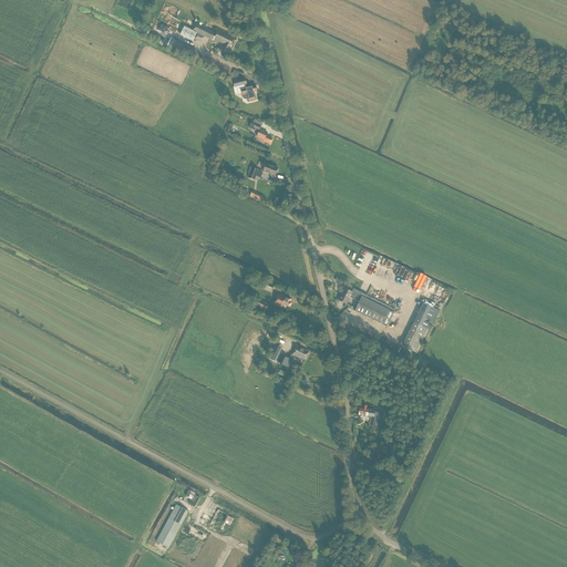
[(232,21),(229,28),(236,30),(238,24),(232,21)]
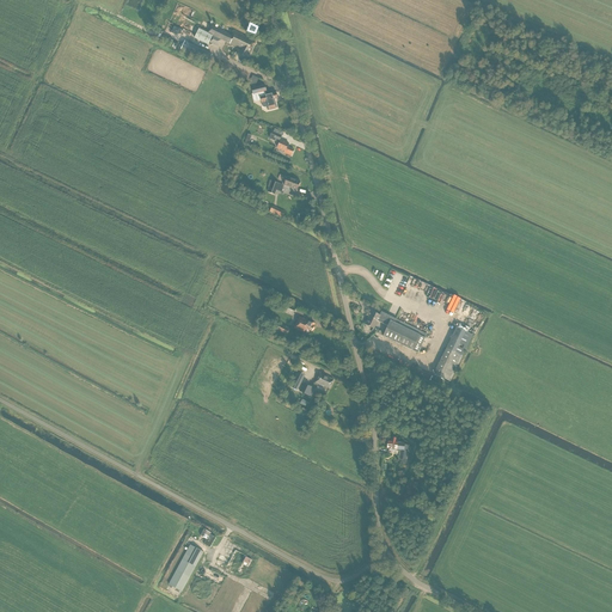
[(212,25),(208,32),(203,30),(200,37),(218,47),(221,40),(242,49),(239,54),(246,57),(249,51),(251,53),(256,42),(250,40),(251,38),(234,31),(232,35),(212,25)]
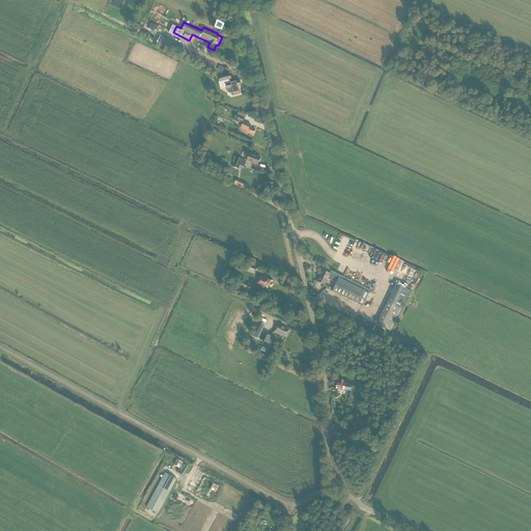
[(183,55),(185,50),(160,38),(158,44),(183,55)]
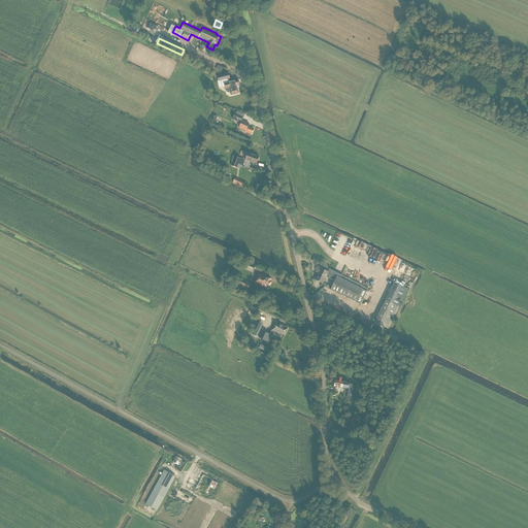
[(230,83),(229,79),(230,79),(229,73),(217,76),(219,80),(218,81),(219,87),(221,88),(226,87),(228,94),(231,93),(231,95),(232,95),(238,94),(239,93),(237,86),(239,85),(238,79),(230,83)]
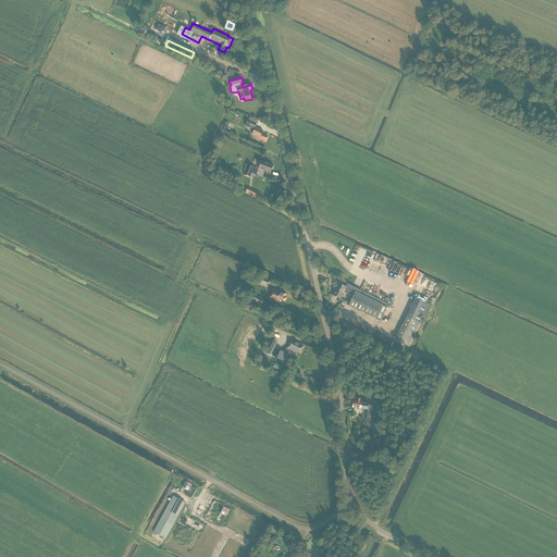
[(259,121),(250,118),(249,120),(248,120),(245,126),(255,131),(252,135),(259,137),(259,139),(265,143),(268,136),(261,134),(262,131),(256,127),(255,127),(257,124),(259,121)]
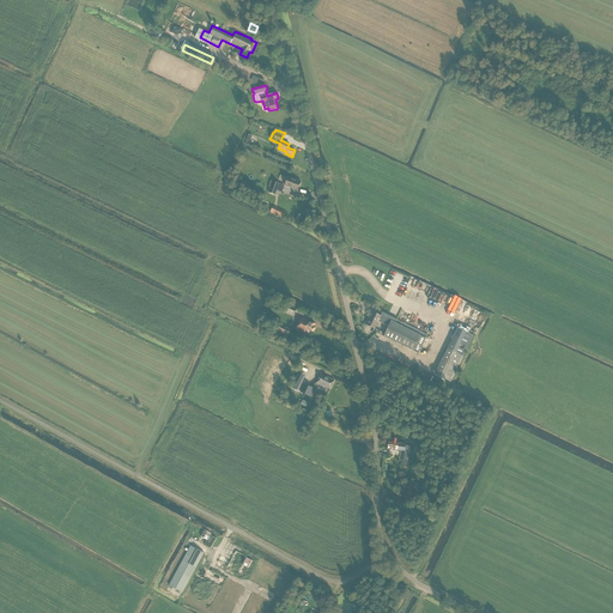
[(296,180),(287,177),(285,176),(284,180),(286,181),(285,186),(298,190),(301,182),(298,178),(296,180)]
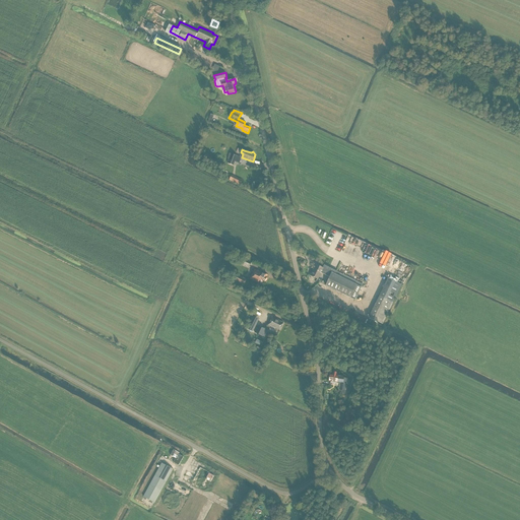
[(234,166),(237,155),(232,153),(228,164),(234,166)]
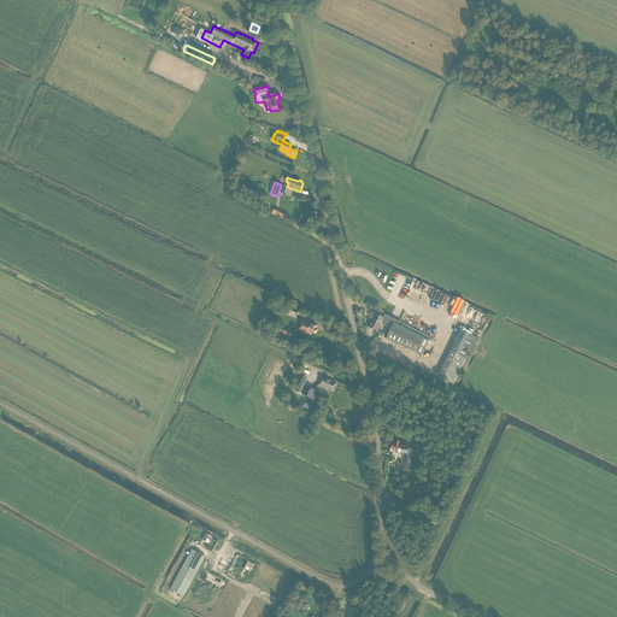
[(285,219),(288,213),(275,207),(272,213),(285,219)]
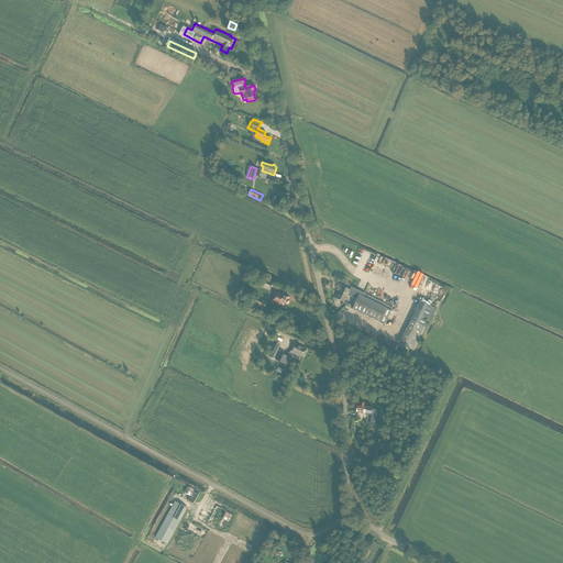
[(405,275),(407,271),(397,267),(394,275),(400,277),(401,274),(405,275)]
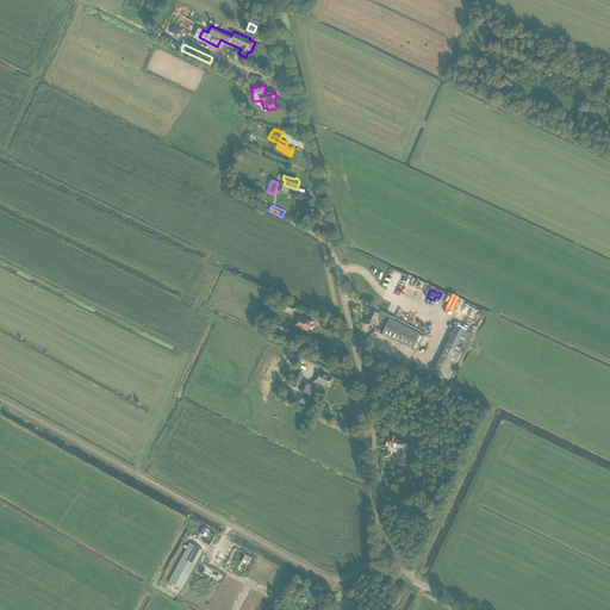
[(292,313),(296,307),(287,303),(284,310),(292,313)]
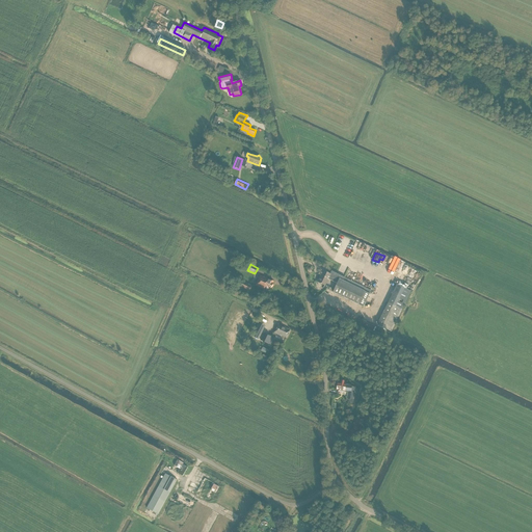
[(333,277),(329,275),(330,274),(323,271),(320,277),(319,277),(317,282),(325,286),(328,278),(338,284),(333,292),(358,304),(367,288),(341,275),(335,273),(333,277)]
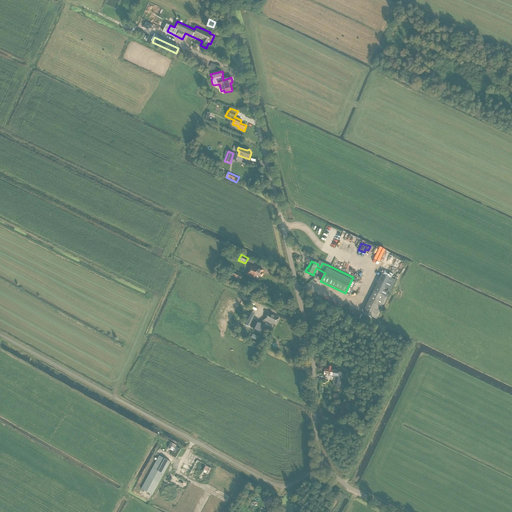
[(261,277),(263,273),(261,272),(263,270),(259,268),(259,269),(250,265),(246,275),(254,278),(256,275),(261,277)]
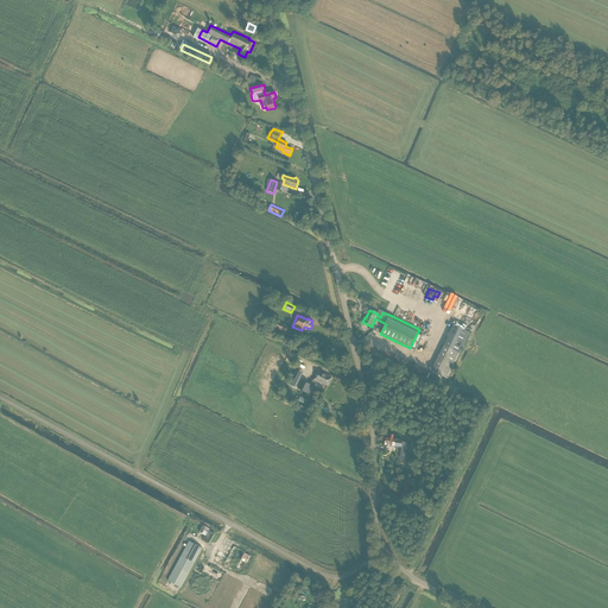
[(285,331),(287,328),(277,322),(274,327),(285,331)]
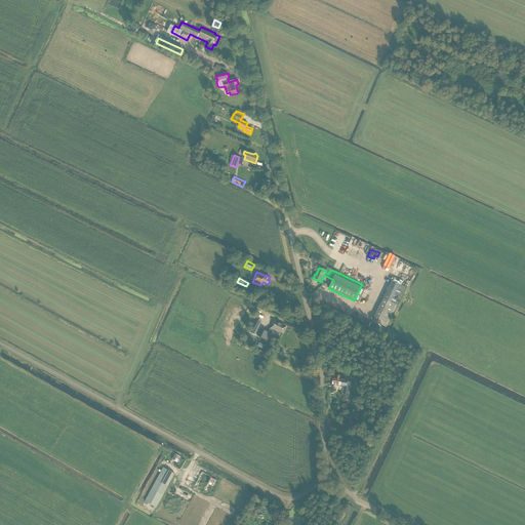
[(387,327),(397,306),(406,287),(392,281),(384,298),(372,320),(387,327)]
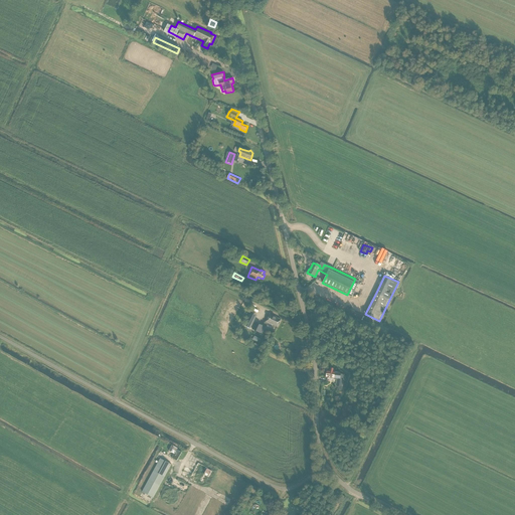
[(278,327),(281,320),(277,318),(278,318),(270,314),(266,322),(274,326),(274,325),(278,327)]
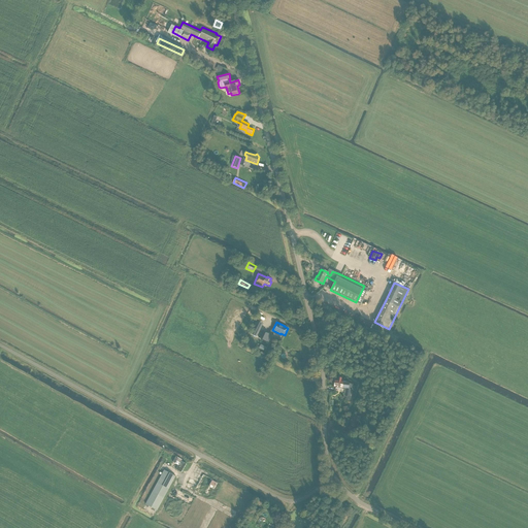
[(253,327),(250,333),(257,336),(260,330),(253,327)]
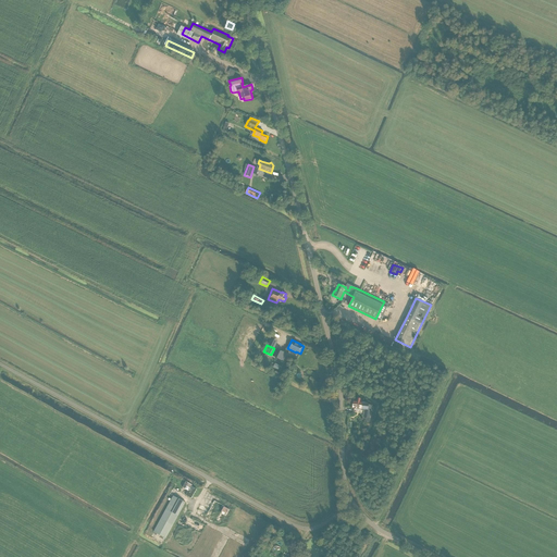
[(281,360),(284,354),(276,349),(272,356),(281,360)]
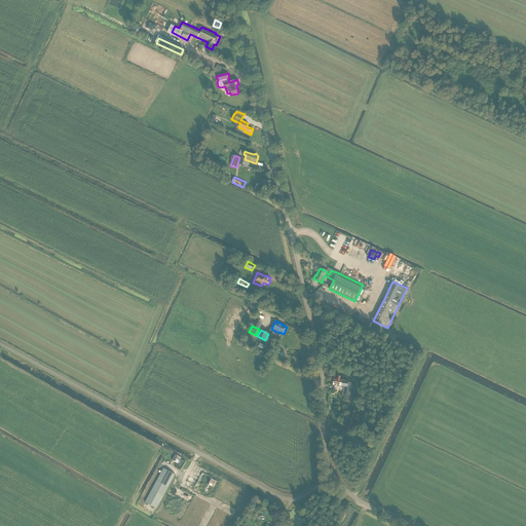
[(333,385),(335,385),(335,387),(338,387),(338,386),(341,386),(341,384),(345,384),(343,395),(349,396),(349,391),(350,391),(351,383),(345,382),(345,381),(342,380),(340,380),(341,377),(337,376),(337,379),(334,379),(333,385)]
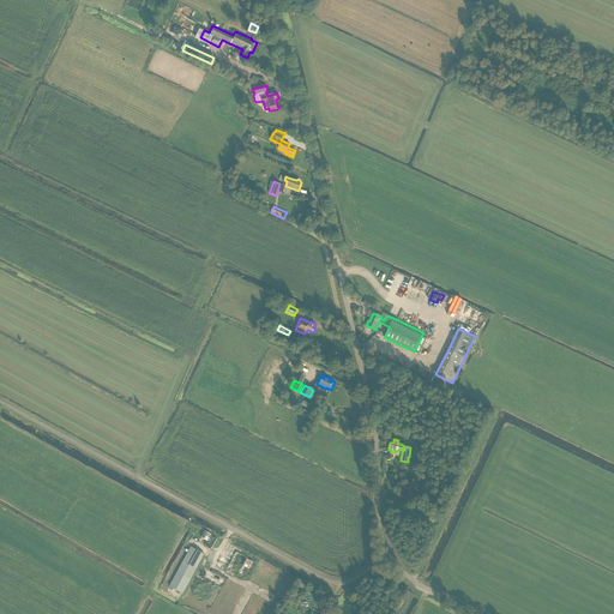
[(206,541),(203,546),(210,549),(216,539),(204,530),(200,537),(206,541)]
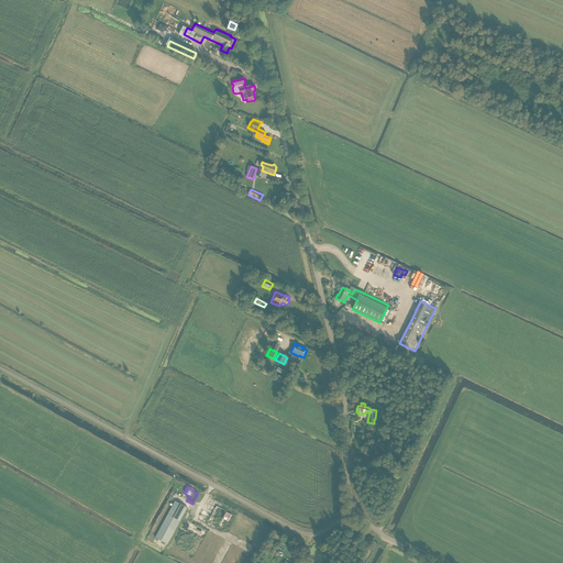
[(167,544),(187,508),(175,501),(155,538),(167,544)]
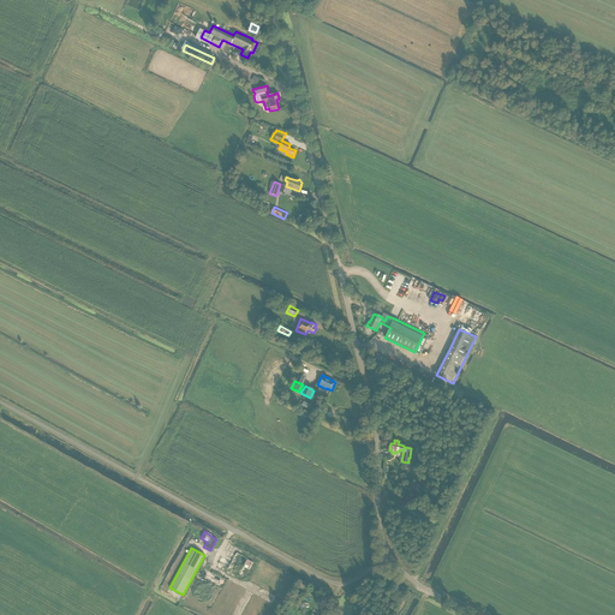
[(246,575),(254,563),(248,560),(248,559),(237,553),(227,571),(240,578),(243,573),(246,575)]
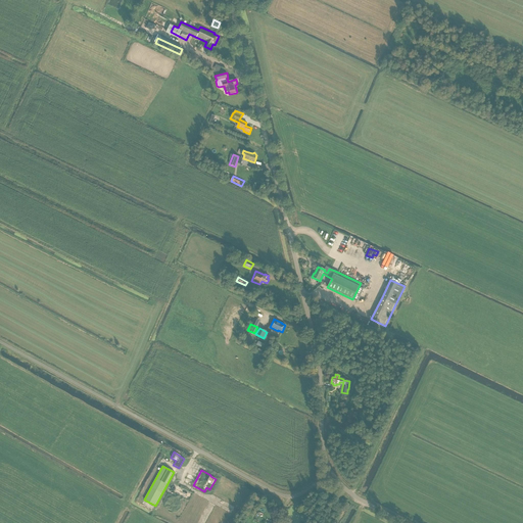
[(175,497),(173,497),(172,497),(171,497),(170,498),(168,500),(168,501),(167,502),(165,503),(165,504),(165,506),(165,507),(167,508),(167,509),(168,510),(169,511),(170,512),(172,512),(173,513),(174,513),(176,512),(177,512),(178,511),(179,510),(180,509),(181,508),(181,507),(181,505),(181,504),(181,503),(180,501),(179,500),(178,498),(177,497),(176,497),(175,497)]
